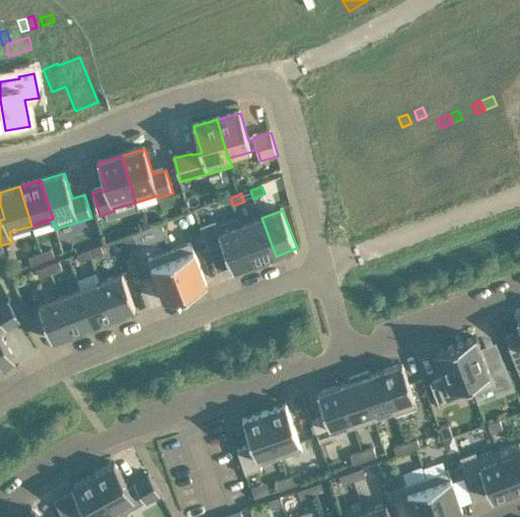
[(240,226),(241,226),(238,218),(218,226),(216,222),(200,228),(210,250),(223,245),(233,272),(254,264),(240,226)]
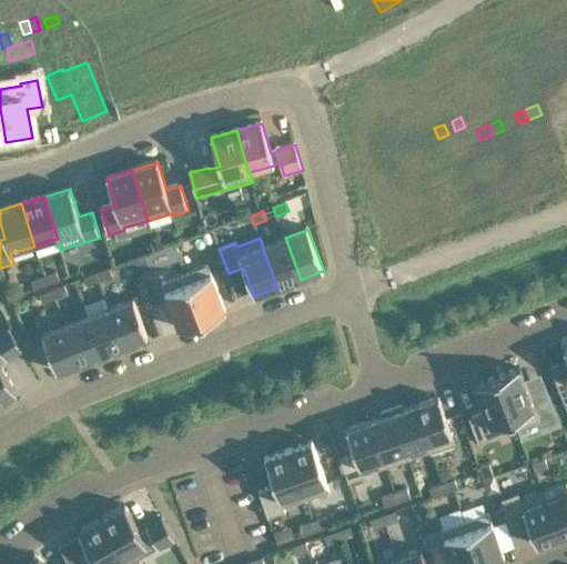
[(262,247),(277,288),(301,280),(285,238),(263,247),(262,247)]
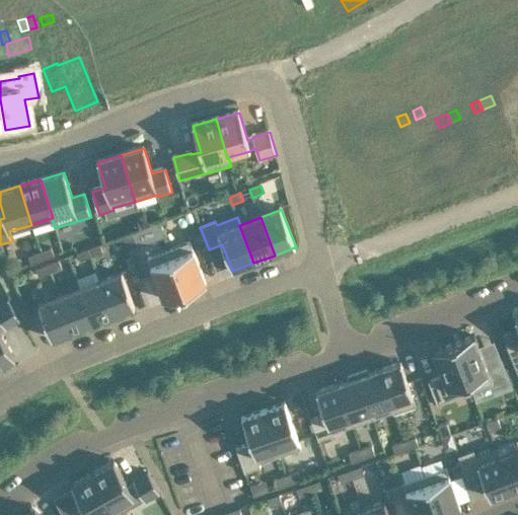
[(129,250),(137,246),(133,235),(125,238),(129,250)]
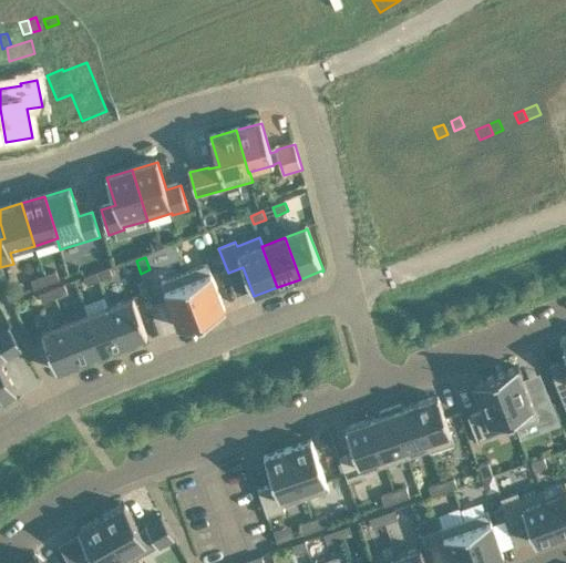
[(217,275),(227,272),(224,260),(213,265),(217,275)]
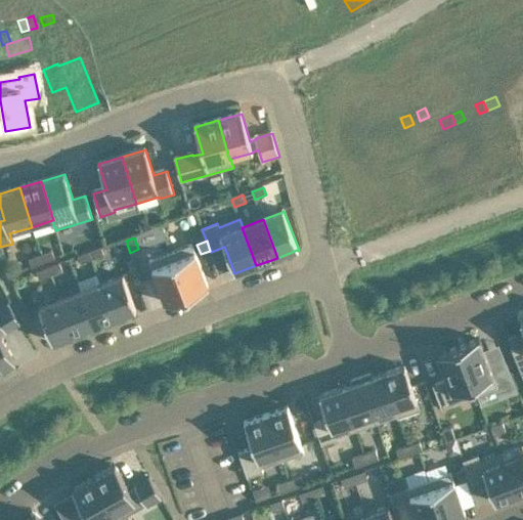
[(171,254),(187,296),(209,288),(192,246),(171,254)]
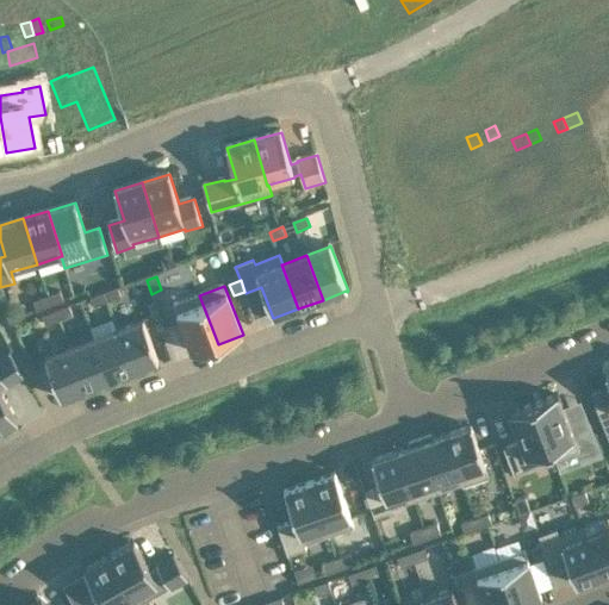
[(105,294),(109,304),(123,298),(119,289),(105,294)]
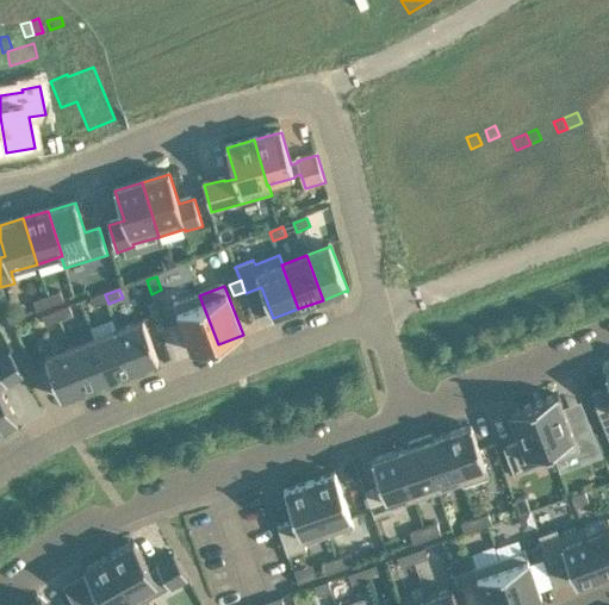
[(62,293),(48,298),(51,307),(64,303),(62,293)]
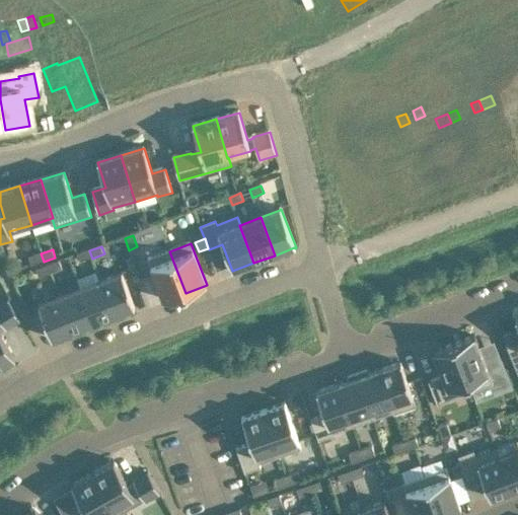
[(89,250),(78,255),(80,263),(92,259),(89,250)]
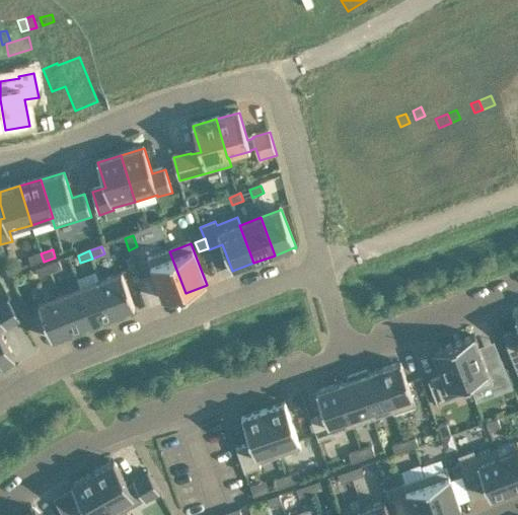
[(164,301),(186,293),(169,251),(148,260),(164,301)]
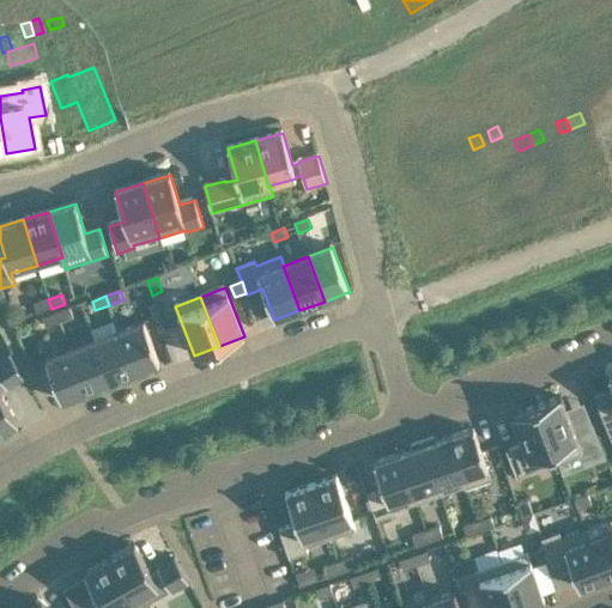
[(38,314),(52,309),(48,299),(35,305),(38,314)]
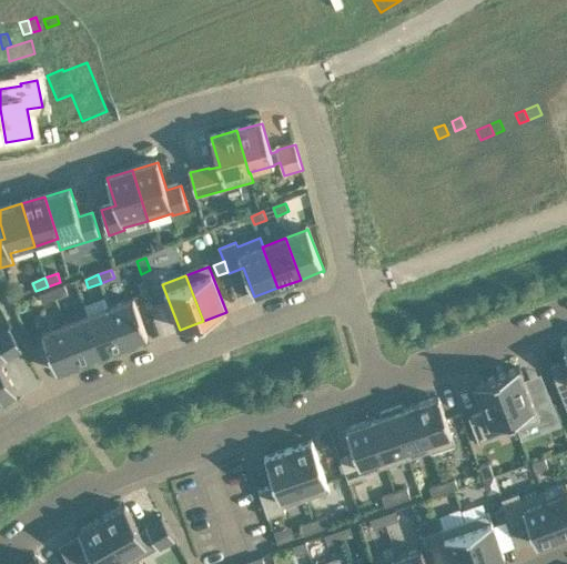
[(66,286),(52,292),(56,300),(69,295),(66,286)]
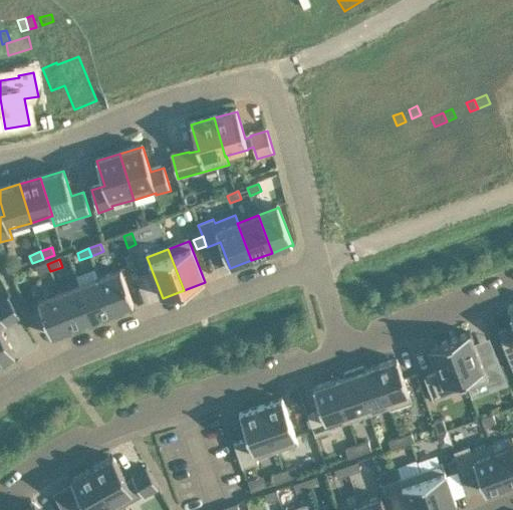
[(50,271),(47,264),(36,268),(39,276),(50,271)]
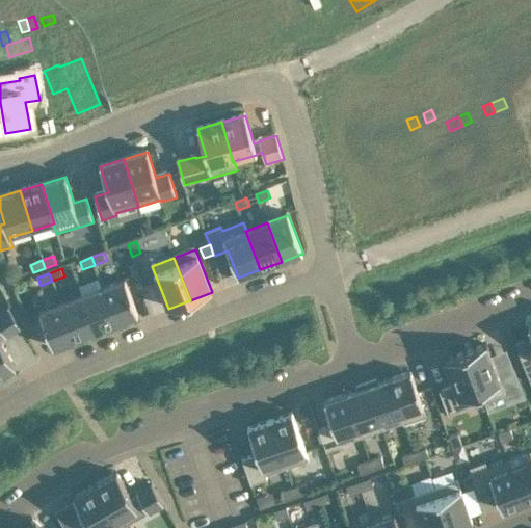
[(139,316),(126,281),(104,289),(116,324),(139,316)]
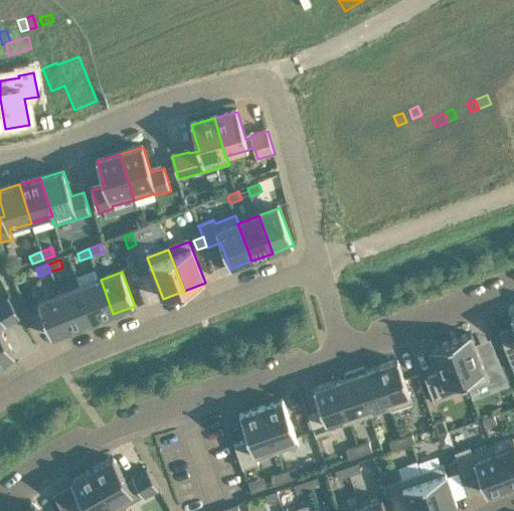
[(80,288),(93,322),(113,314),(101,280),(80,288)]
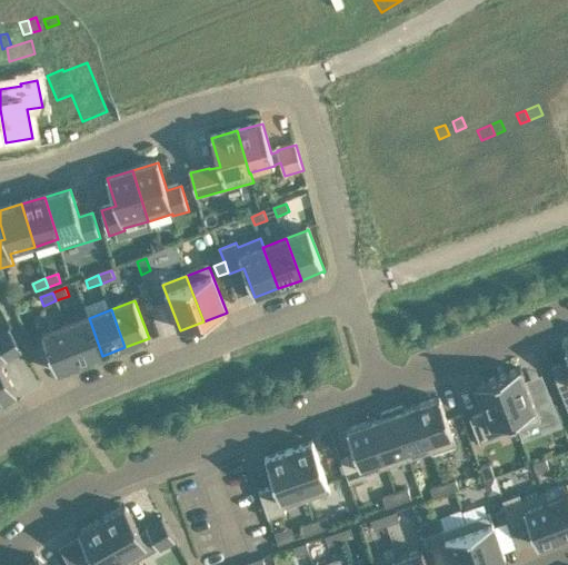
[(66,327),(80,365),(102,356),(89,318),(66,327)]
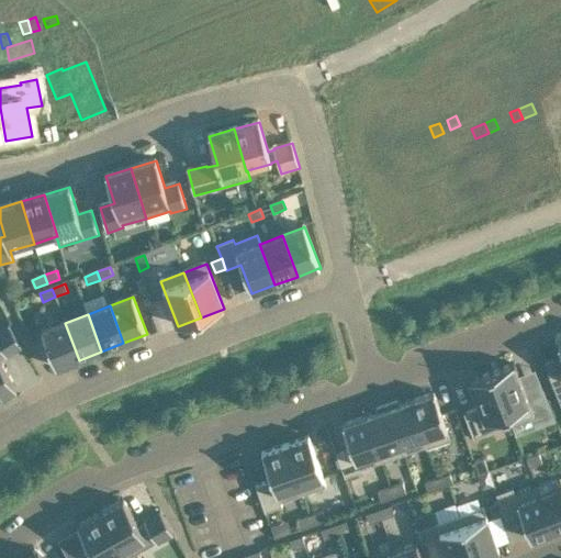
[(65,323),(42,332),(56,369),(79,360),(65,323)]
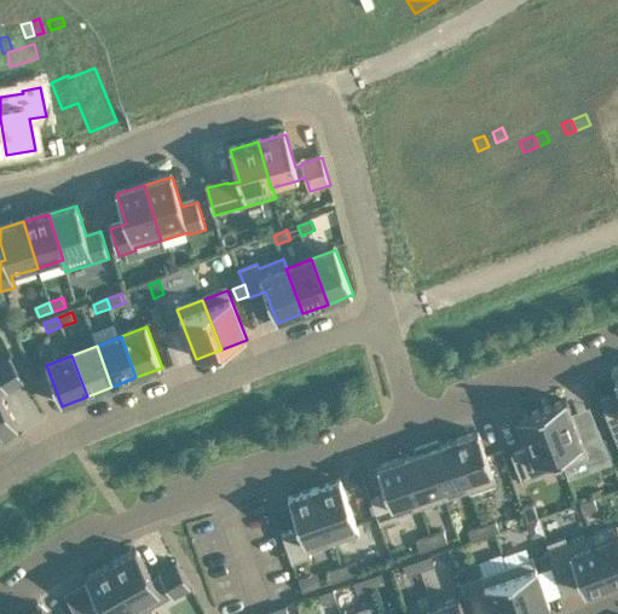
[(0,440),(19,428),(1,398),(7,394),(9,395),(27,383),(11,359),(0,365),(0,440)]
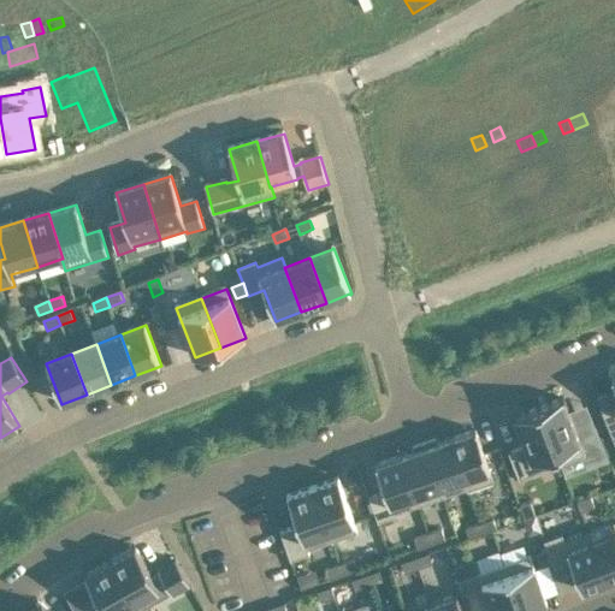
[(614,409),(603,414),(614,443),(614,379),(611,380),(614,386),(614,409)]
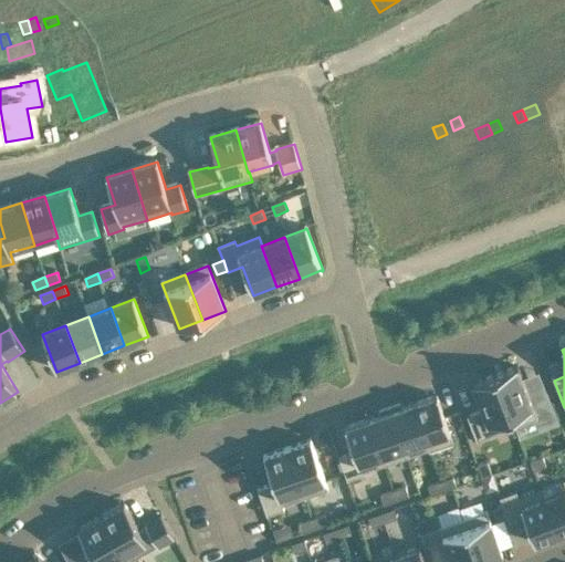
[(519,368),(495,377),(515,429),(539,419),(533,405),(519,368)]
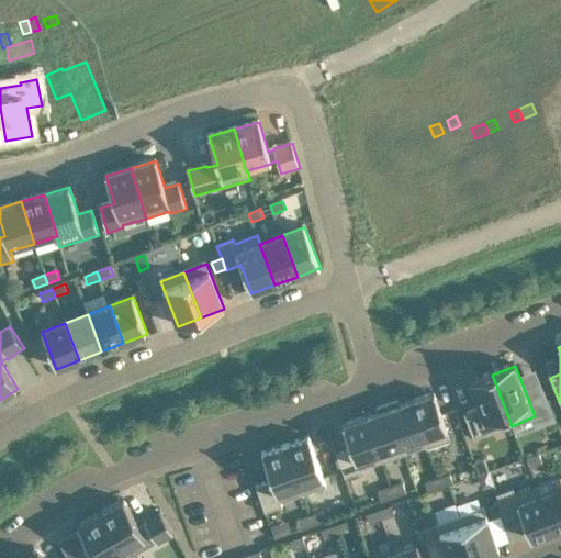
[(474,439),(512,426),(492,375),(469,383),(479,410),(464,415),(474,439)]
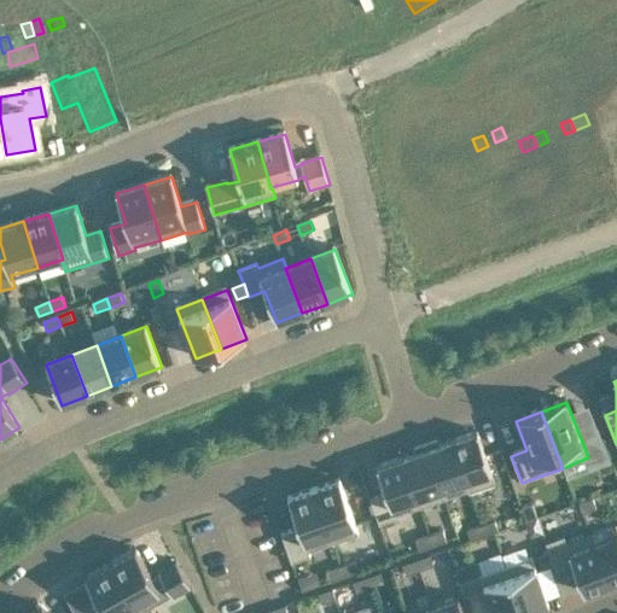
[(471,495),(496,486),(478,433),(453,443),(471,495)]
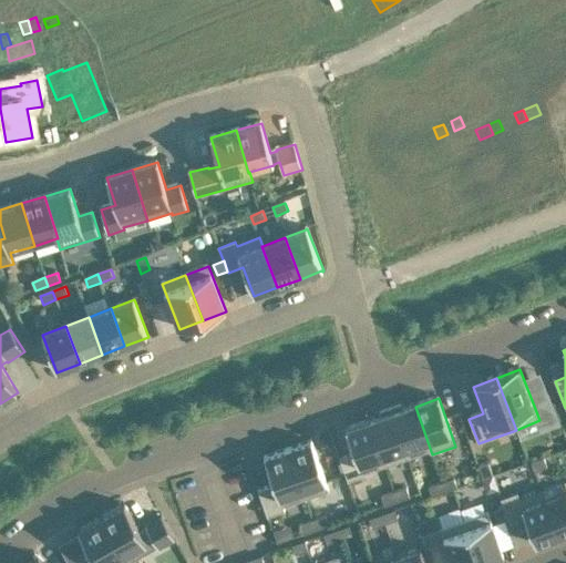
[(556,415),(551,400),(534,406),(539,420),(556,415)]
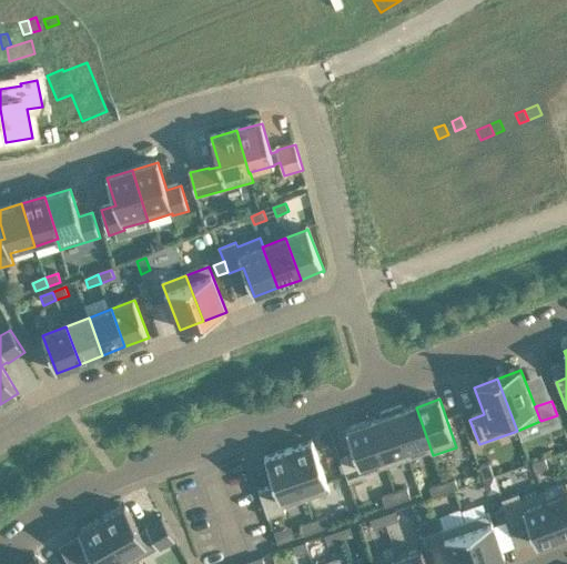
[(433,455),(416,408),(405,411),(404,411),(403,408),(392,411),(409,461),(427,454),(431,453),(432,455),(433,455)]
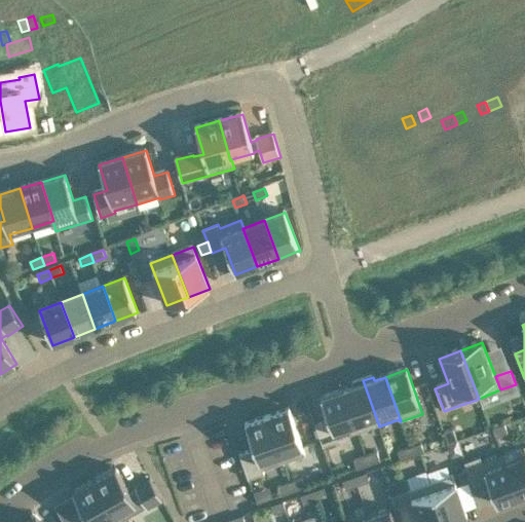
[(343,392),(359,434),(367,431),(379,426),(363,380),(352,384),(354,387),(353,387),(343,392)]
